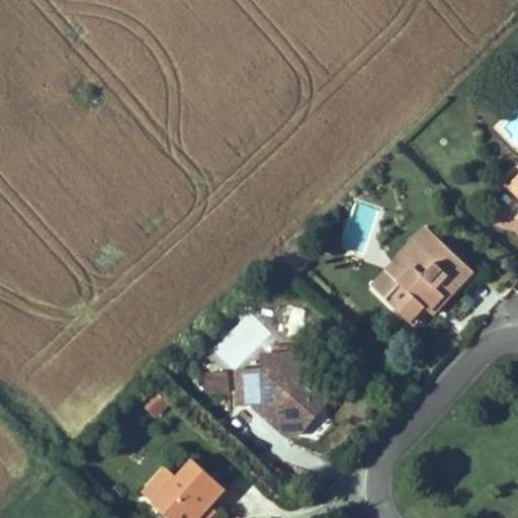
[(460,286),(475,271),(427,227),(372,286),(411,322),(425,307),(429,311),(444,295),(448,299),(460,286)]
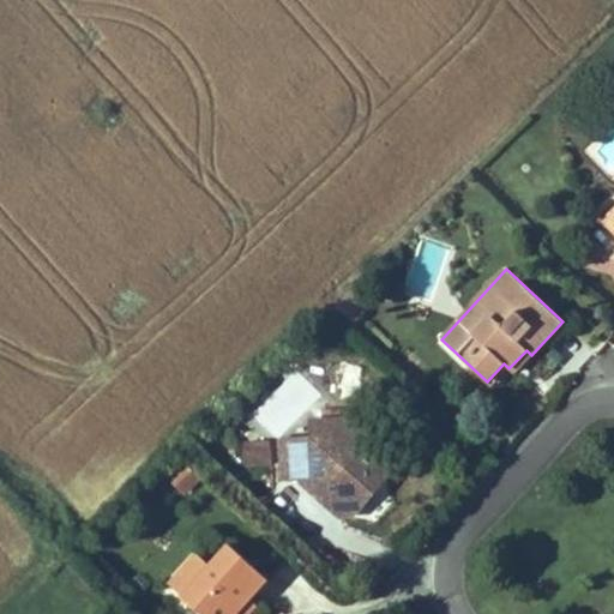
[(551,344),(567,326),(563,321),(546,339),(551,344)]
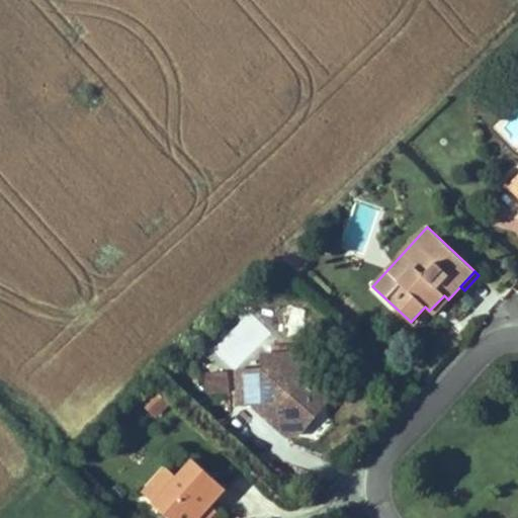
[(433,315),(448,299),(444,295),(429,311),(433,315)]
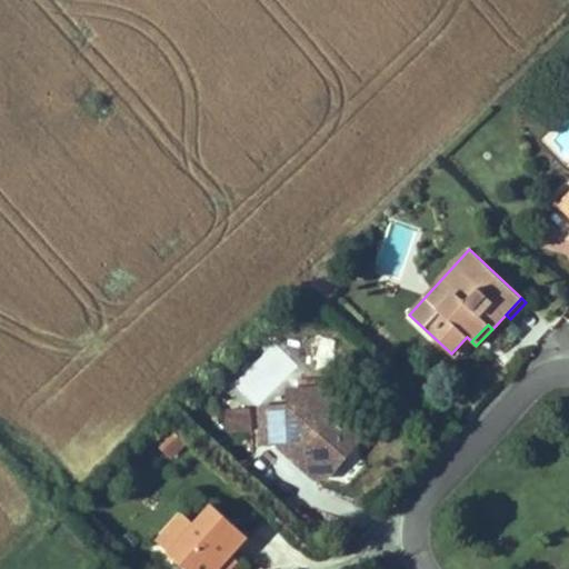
[(456,358),(471,341),(467,337),(451,353),(456,358)]
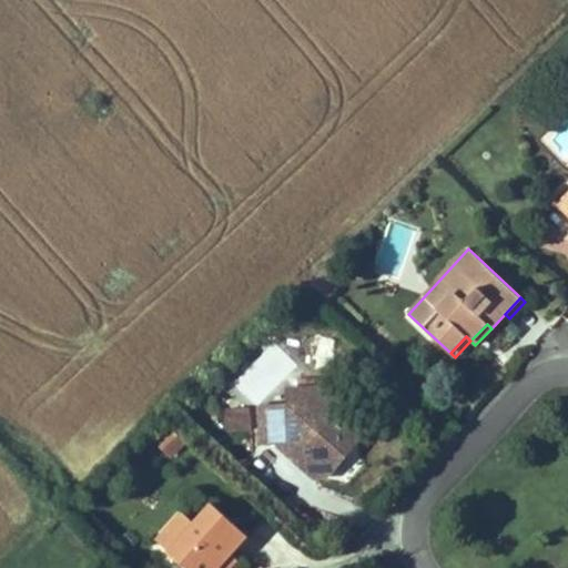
[(340,423),(338,407),(337,387),(313,388),(313,381),(298,382),(298,388),(292,389),(292,405),(260,407),(262,443),(284,442),(284,428),(302,427),(302,436),(294,437),(295,460),(316,459),(331,473),(347,453),(346,422),(340,423)]
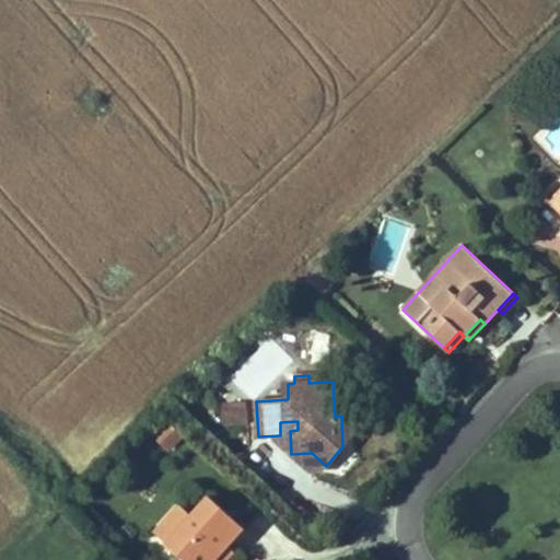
[(352,436),(351,417),(334,401),(335,417),(341,416),(342,446),(352,436)]
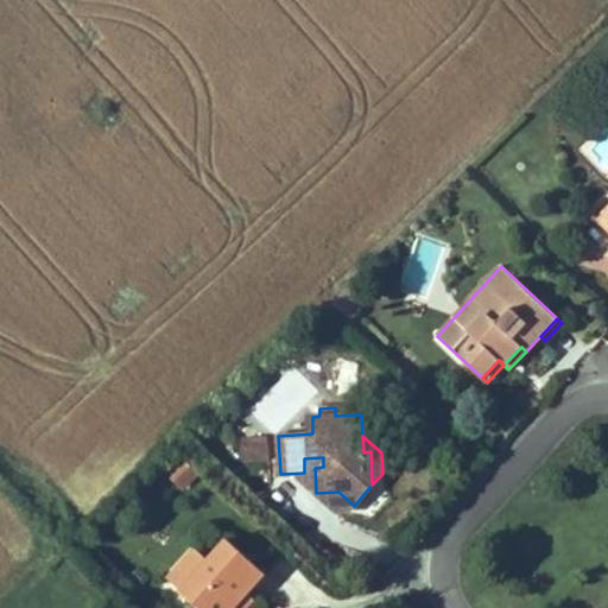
[(270,458),(268,437),(244,438),(245,460),(270,458)]
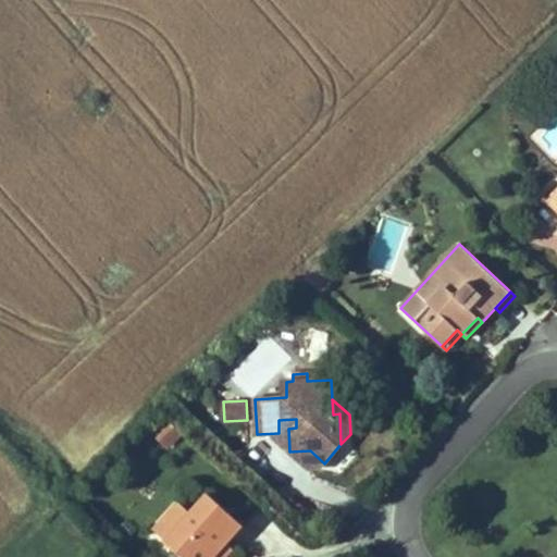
[(289,452),(288,429),(296,428),(296,419),(279,420),(279,433),(280,442),(289,452)]
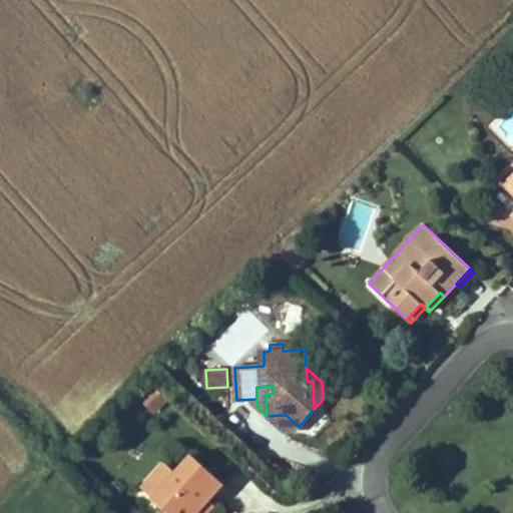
[(299,427),(286,415),(267,416),(284,432),(295,431),(299,427)]
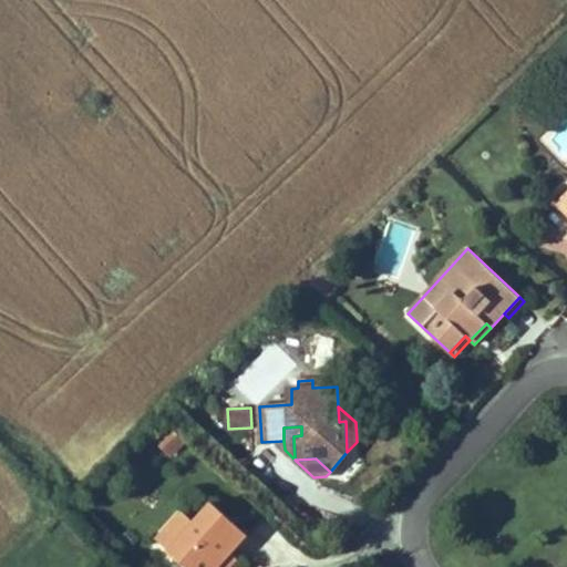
[(218,566),(232,553),(247,535),(213,503),(195,523),(169,552),(168,552),(184,566),(218,566)]
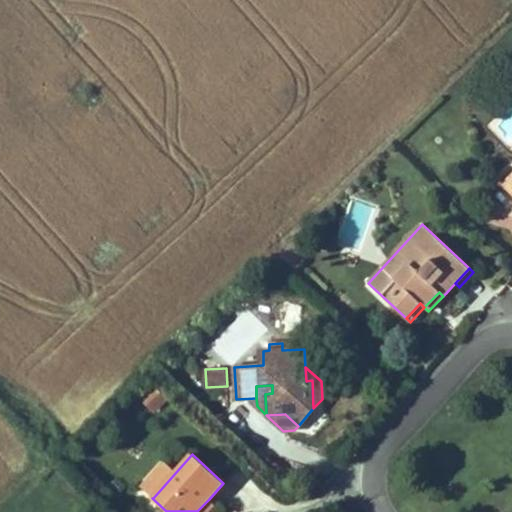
[(153,498),(176,472),(165,462),(142,487),(153,498)]
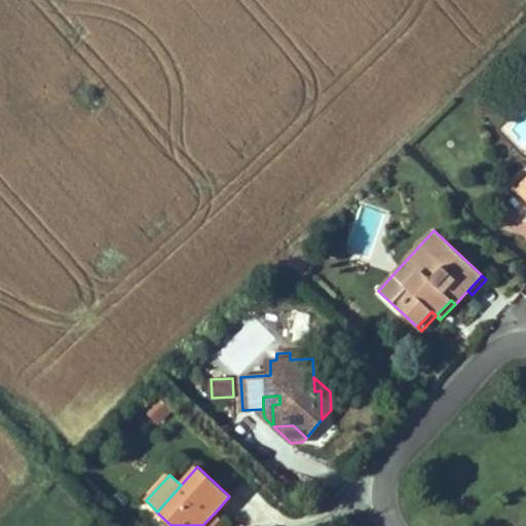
[(213,525),(220,518),(215,513),(202,525),(213,525)]
